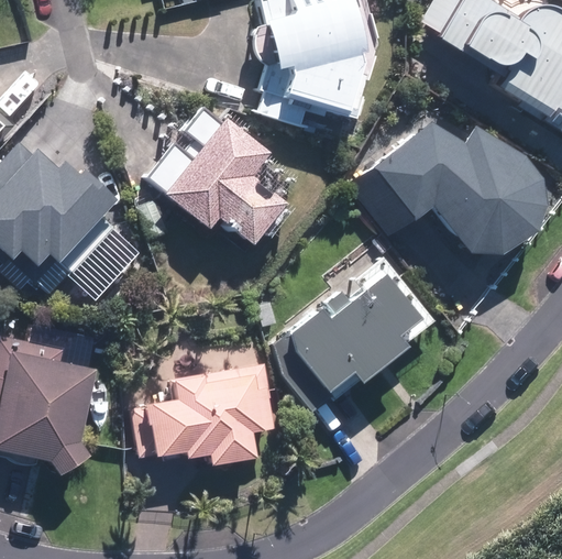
[(357,117),(365,86),(376,46),(365,0),(263,0),(261,1),(266,25),(255,37),(257,55),(267,65),(260,91),(265,92),(259,113),(300,127),(308,103),(357,117)]
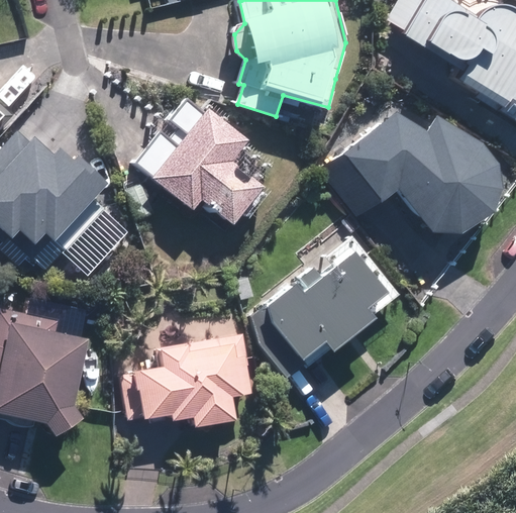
[(401,0),(389,21),(465,69),(459,77),(504,105),(500,111),(515,120),(515,8),(507,3),(492,4),(481,11),(477,17),(448,0),(401,0)]
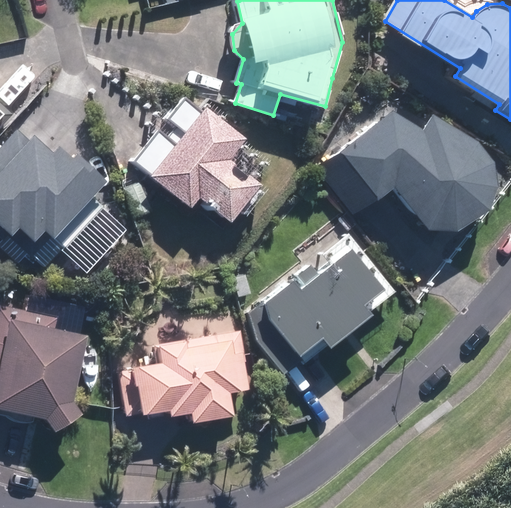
[(186,100),(136,162),(191,205),(200,193),(232,218),(260,183),(228,158),(244,139),(205,109),(202,113),(186,100)]
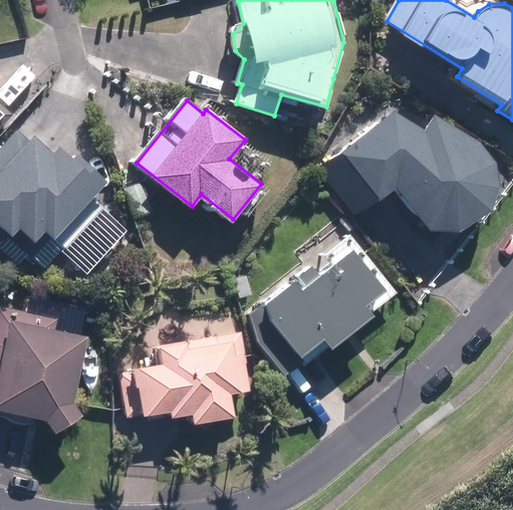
[(0,128),(11,115),(0,104),(0,128)]
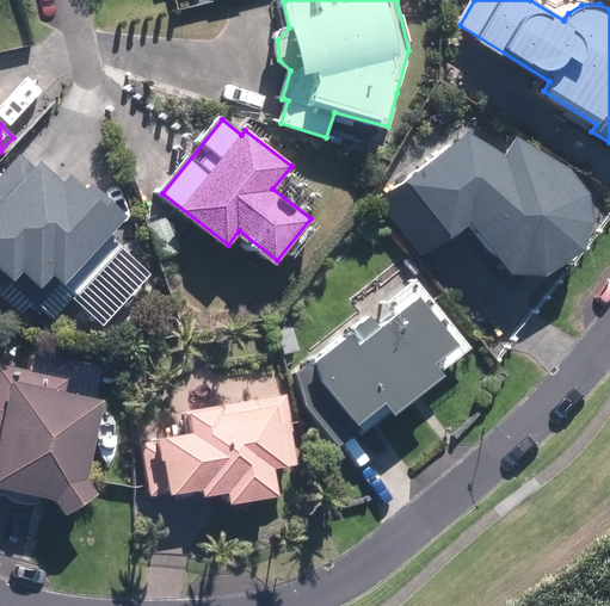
[(468,131),(376,203),(420,260),(469,221),(510,270),(546,272),(583,247),(591,233),(591,221),(589,193),(570,168),(516,135),(504,154),(468,131)]
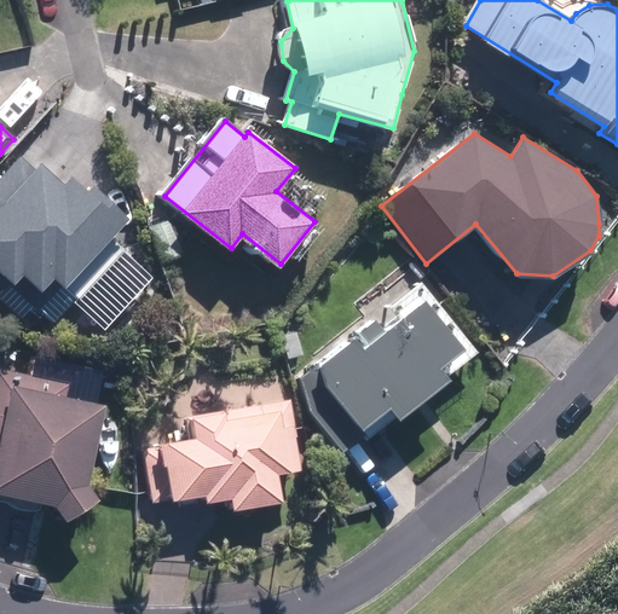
[(34,173),(19,160),(0,181),(0,289),(4,293),(10,288),(39,314),(67,284),(81,297),(123,252),(110,239),(131,218),(96,186),(91,192),(74,178),(65,187),(41,166),(34,173)]
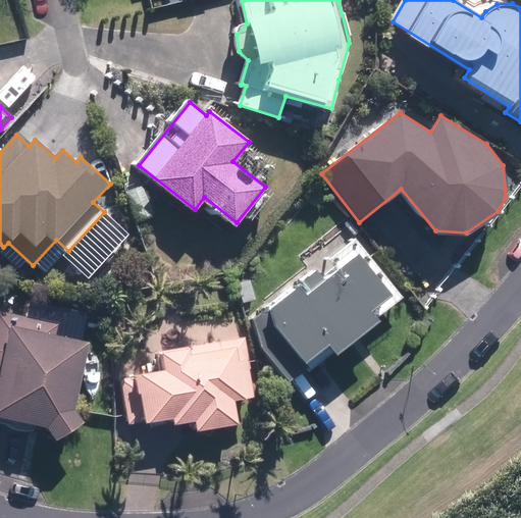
[(246,329),(290,380),(331,346),(336,351),(377,317),(371,310),(392,293),(358,253),(324,280),(317,271),(246,329)]
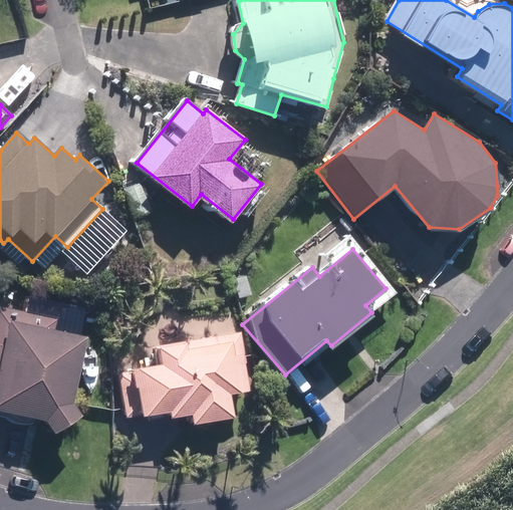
[(57,321),(0,307),(0,418),(8,420),(23,426),(49,418),(57,431),(83,415),(75,403),(89,337),(55,329),(57,321)]
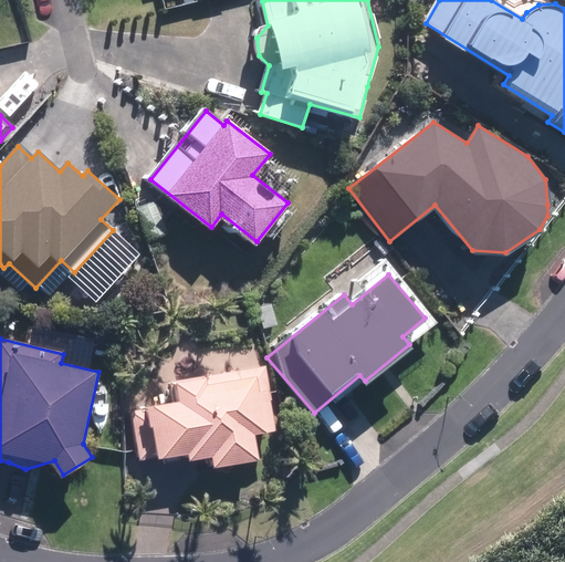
[(133,413),(142,461),(189,453),(189,458),(212,454),(213,464),(259,456),(254,432),(274,428),(263,368),(170,385),(174,402),(148,406),(149,409),(133,413)]
